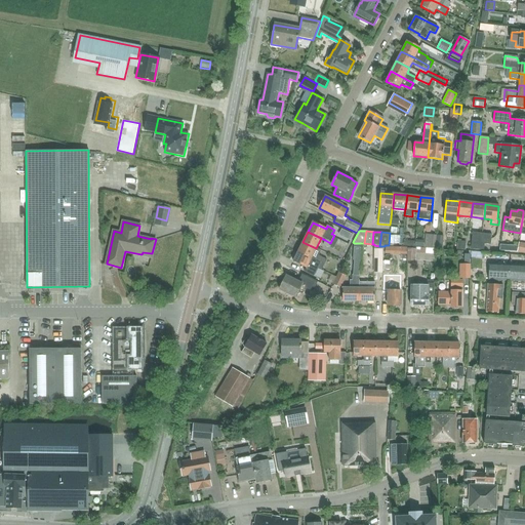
[(480,250),(482,233),(473,232),(471,249),(480,250)]
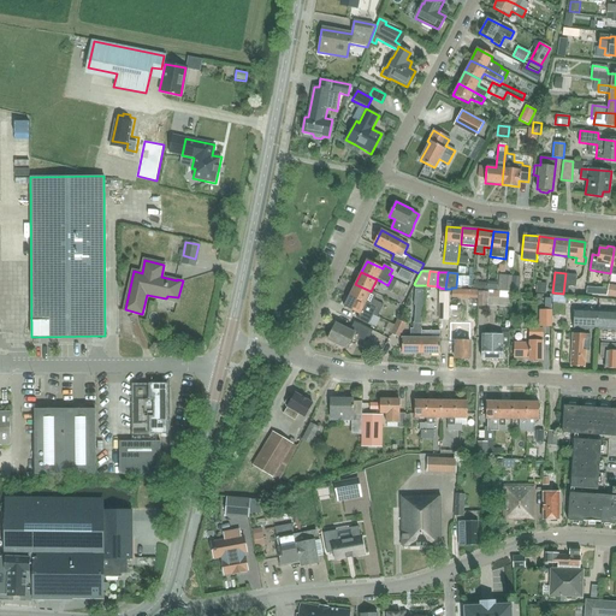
[(576,276),(566,273),(563,294),(567,294),(568,286),(575,288),(576,276)]
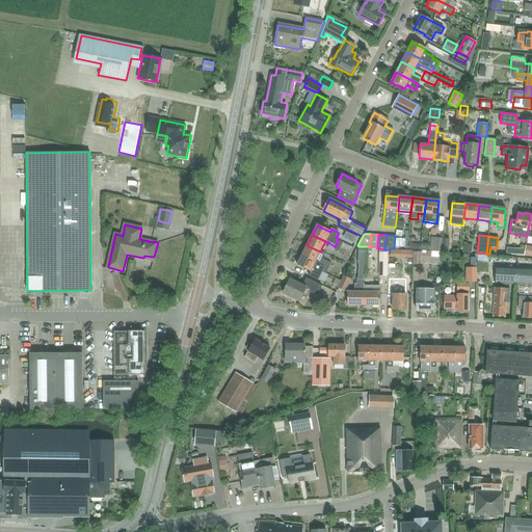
[(441,251),(442,239),(432,238),(430,250),(441,251)]
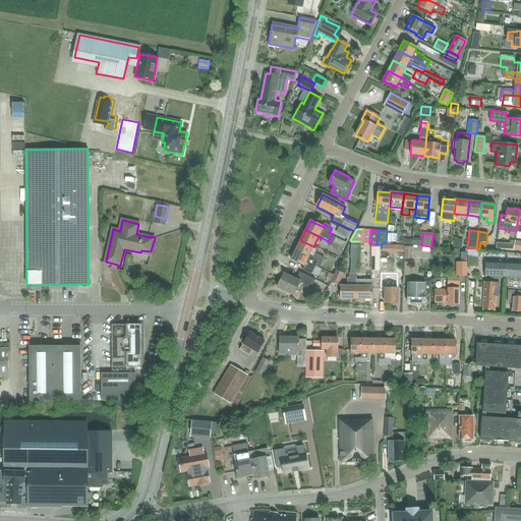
[(336,237),(331,235),(328,241),(323,238),(321,243),(326,245),(327,244),(332,246),(336,237)]
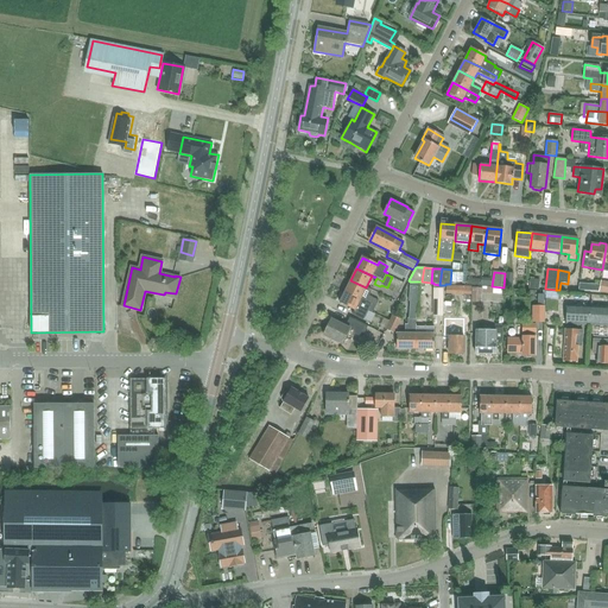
[(540,280),(530,278),(529,289),(538,290),(540,280)]
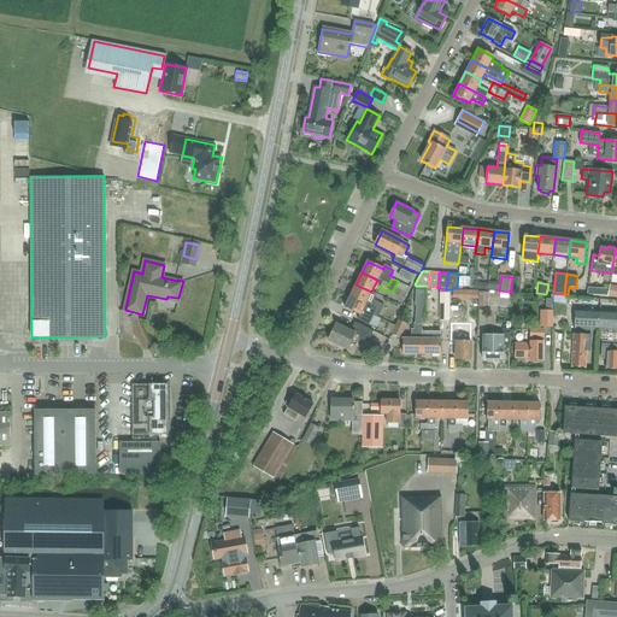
[(353,289),(348,299),(364,306),(365,305),(376,310),(374,316),(378,318),(385,305),(374,300),(377,294),(371,292),(356,285),(353,289)]
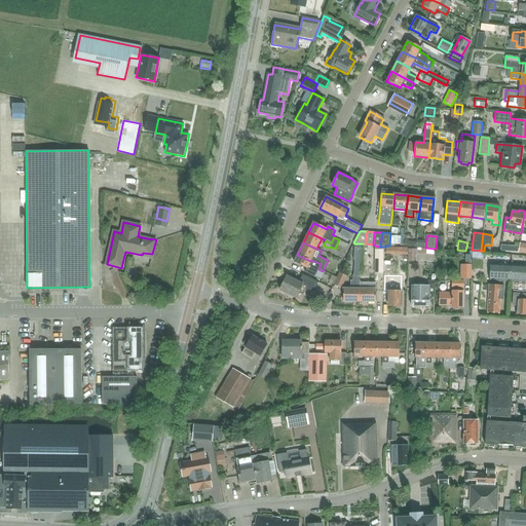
[(384,250),(385,247),(380,247),(375,246),(374,263),(383,263),(383,250),(384,250)]
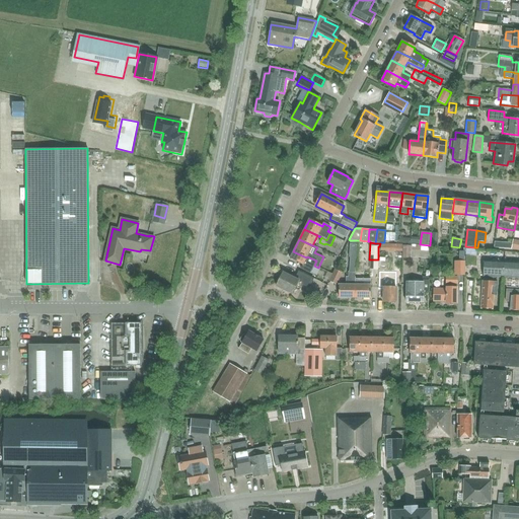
[(339,285),(339,297),(354,298),(355,277),(355,272),(357,244),(350,244),(349,257),(351,257),(350,270),(350,272),(348,272),(348,277),(346,277),(346,285),(339,285)]
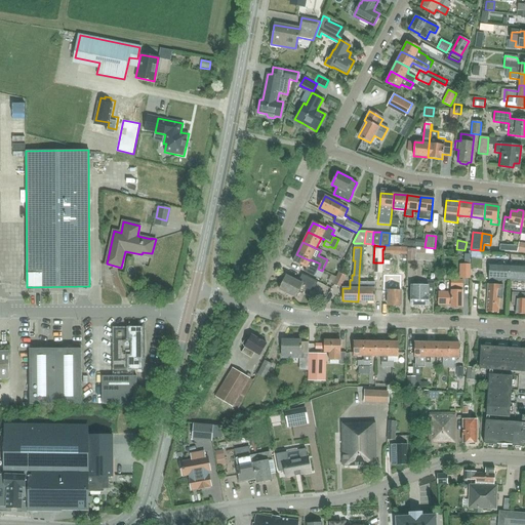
[(415,261),(415,248),(407,248),(407,261),(415,261)]
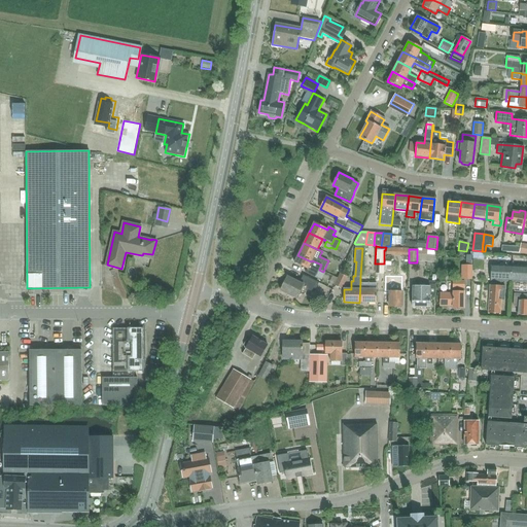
[(321,265),(312,260),(311,261),(297,255),(294,262),(307,270),(305,273),(315,278),(319,270),(321,265)]
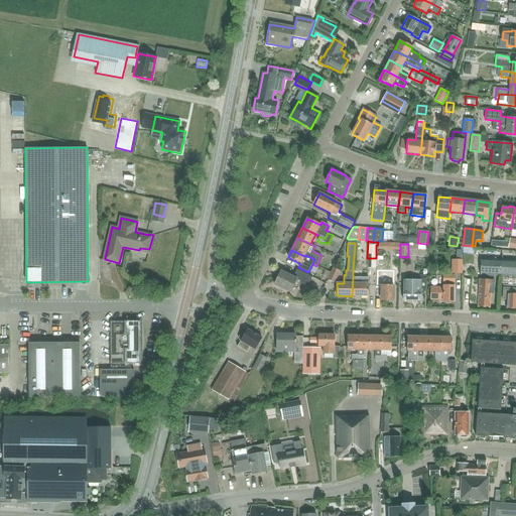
[(500,276),(501,260),(481,259),(480,274),(500,276)]
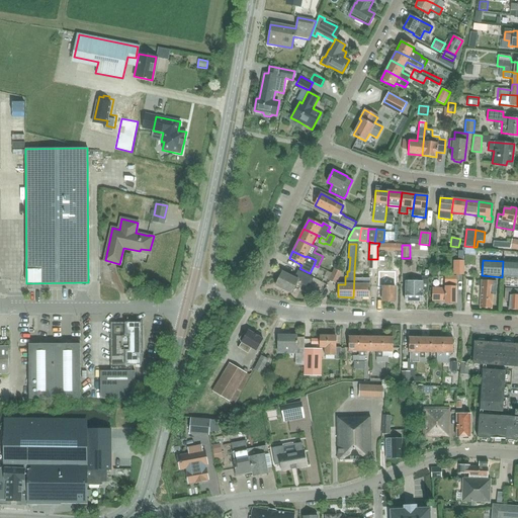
[(454,261),(454,274),(462,274),(462,261),(454,261)]
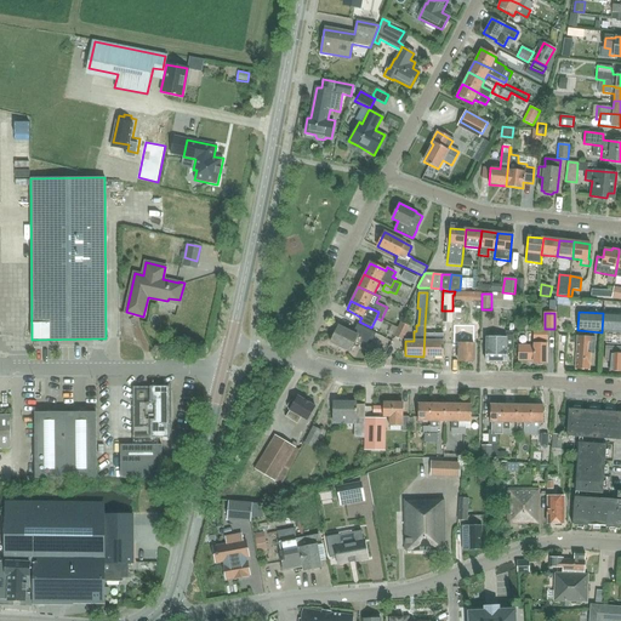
[(620,313),(603,313),(602,332),(620,332),(620,313)]
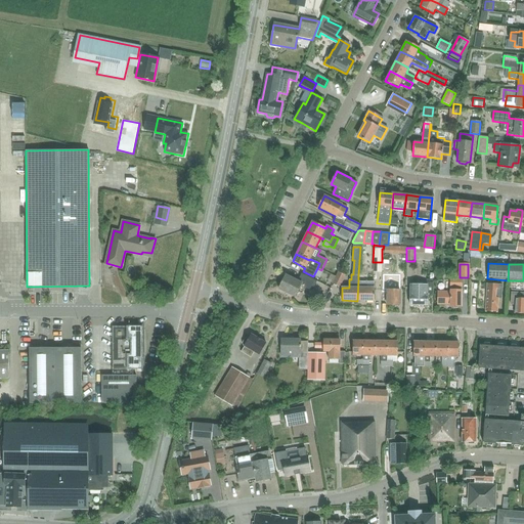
[(339,288),(345,275),(339,272),(333,285),(339,288)]
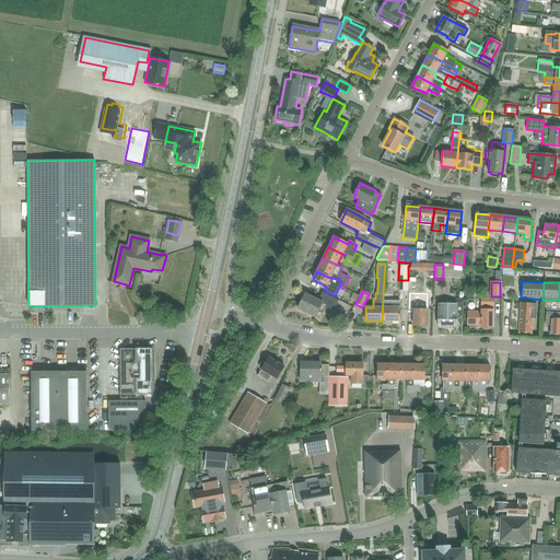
[(318,301),(305,294),(298,308),(315,317),(318,311),(323,313),(326,307),(334,311),(338,301),(323,293),(318,301)]
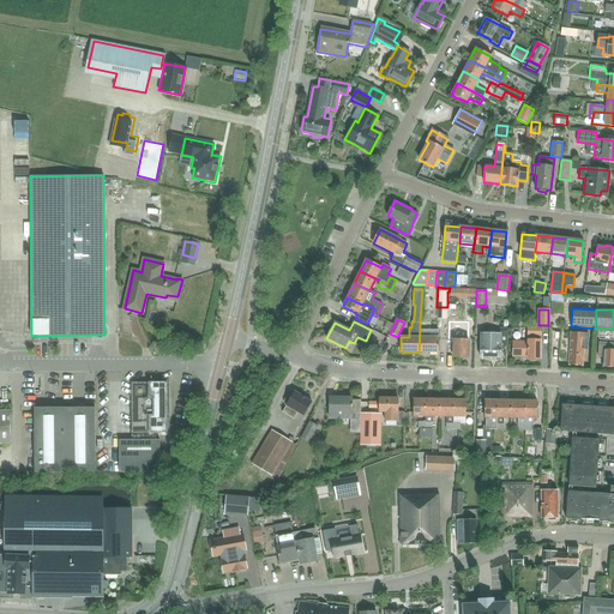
[(420,327),(419,353),(438,353),(438,337),(425,337),(425,327),(420,327)]
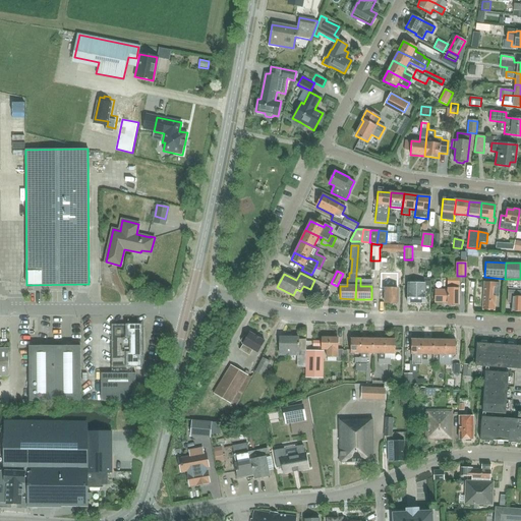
[(397,303),(397,289),(392,289),(392,278),(381,278),(380,289),(385,289),(385,303),(397,303)]
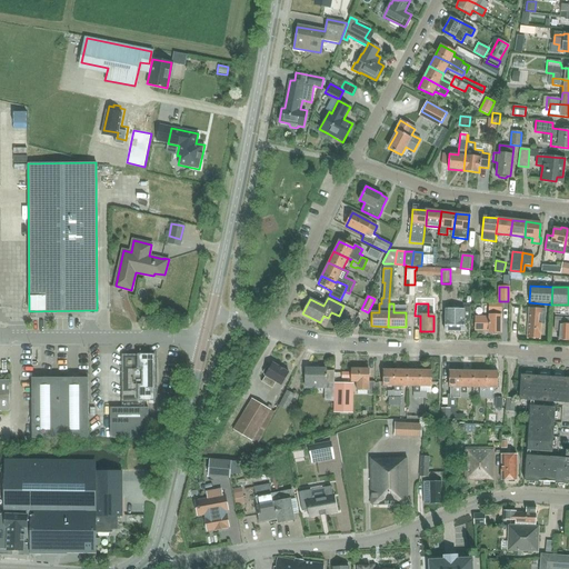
[(470,321),(470,303),(463,303),(463,310),(446,310),(445,331),(463,332),(463,321),(470,321)]
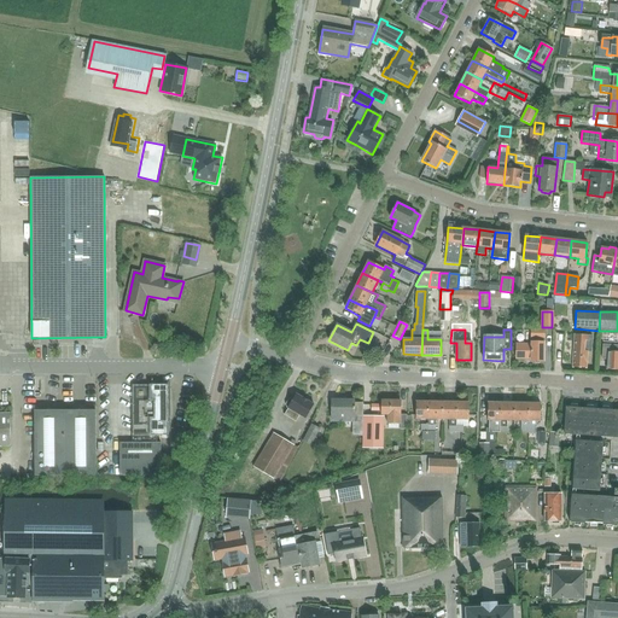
[(530,344),(516,344),(516,359),(531,359),(530,361),(543,361),(543,343),(540,343),(540,339),(543,339),(543,330),(530,330),(530,344)]
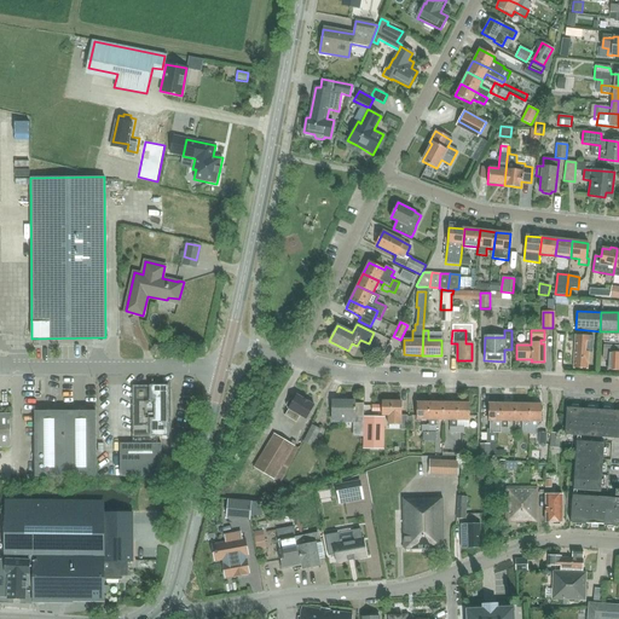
[(591,352),(593,336),(574,336),(573,369),(586,369),(588,352),(591,352)]
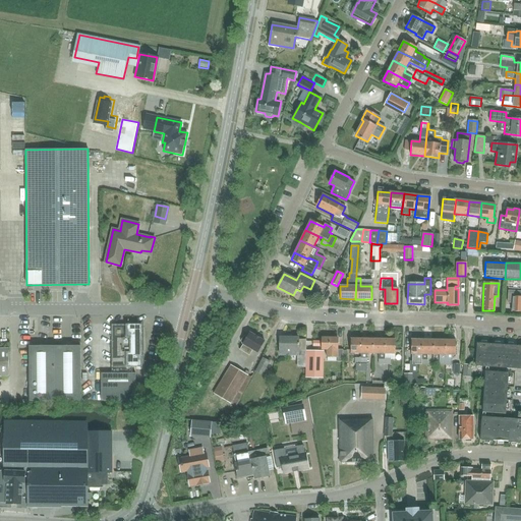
[(520,311),(520,291),(508,291),(507,303),(511,303),(511,311),(520,311)]
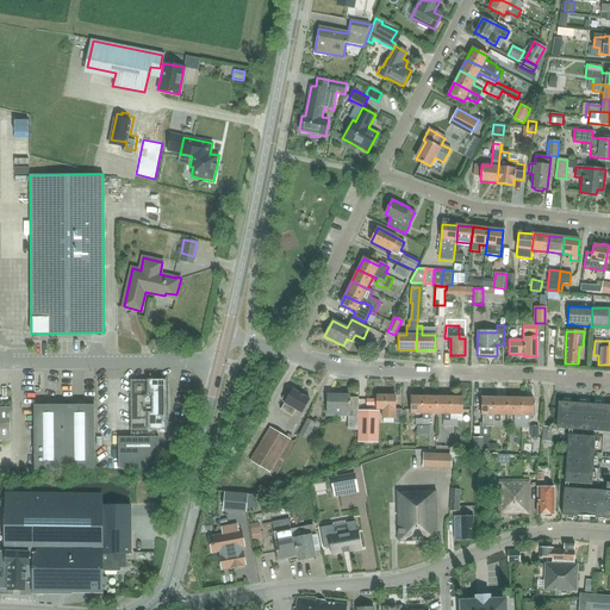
[(166,381),(162,381),(131,381),(131,437),(118,437),(118,470),(160,470),(159,429),(166,429),(166,381)]
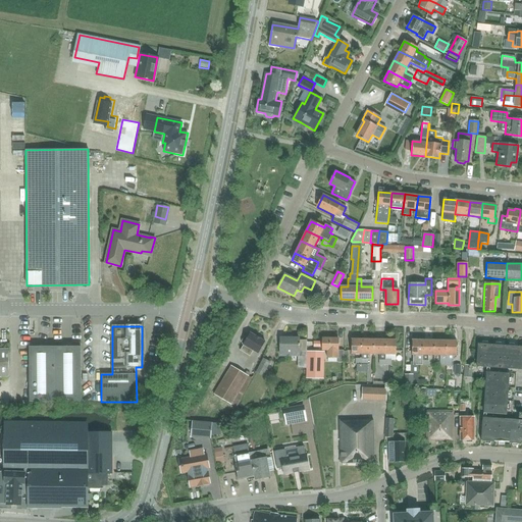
[(248,337),(247,336),(245,337),(243,341),(243,344),(244,344),(241,351),(250,356),(254,351),(258,354),(265,342),(251,332),(248,337)]
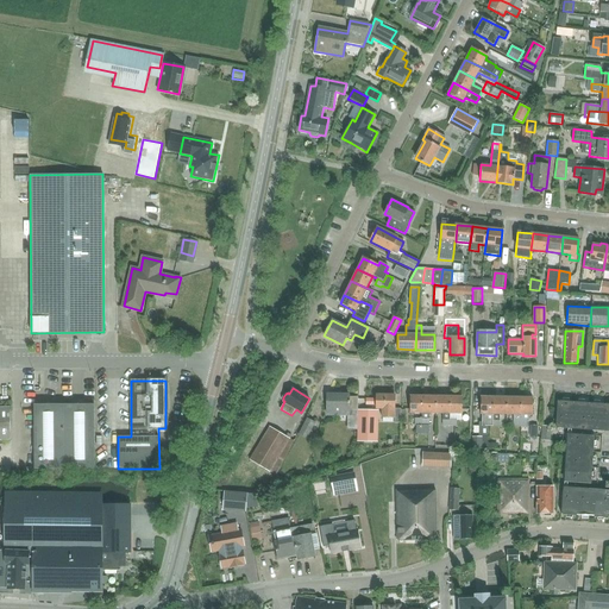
[(357,396),(349,396),(349,395),(327,394),(327,415),(347,415),(347,428),(356,429),(357,396)]
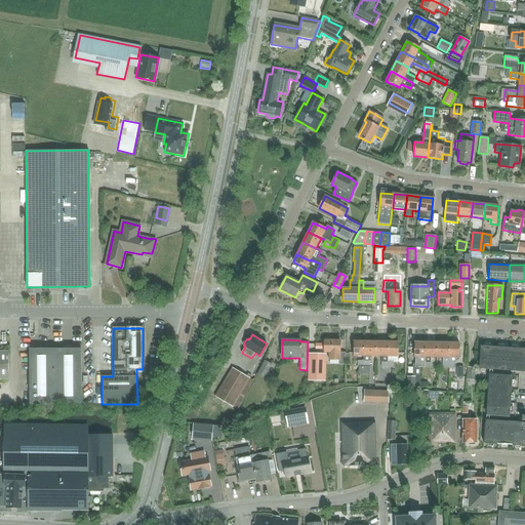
[(345,364),(346,352),(340,352),(339,340),(324,340),(324,344),(316,344),(316,349),(324,349),(324,352),(329,352),(329,359),(339,360),(339,364),(345,364)]
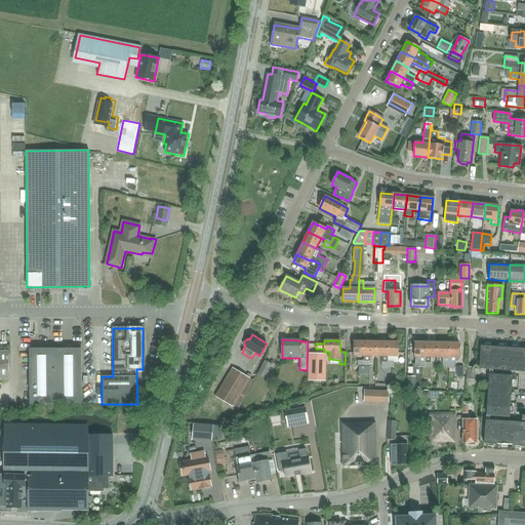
[(364,356),(365,340),(354,340),(353,356),(364,356)]
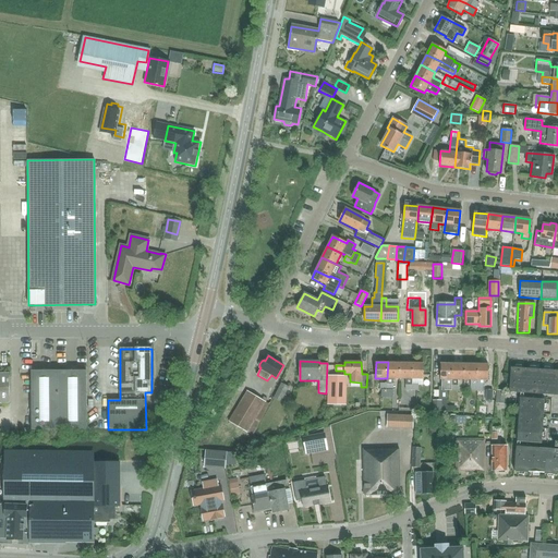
[(399,378),(399,363),(388,362),(387,378),(386,384),(387,384),(387,390),(393,390),(393,378),(399,378)]
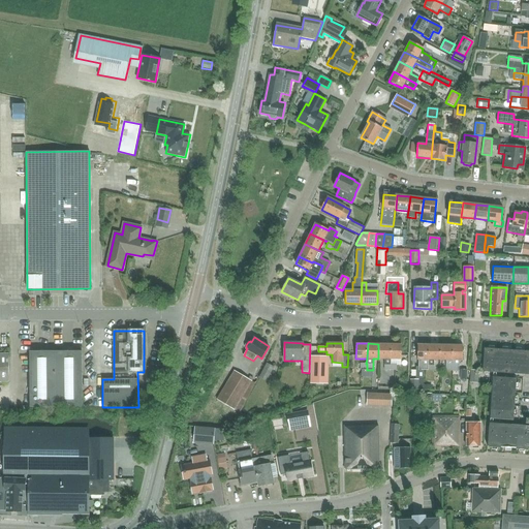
[(390,360),(390,344),(378,344),(378,359),(384,359),(383,370),(390,370),(390,364),(391,364),(391,360),(390,360)]
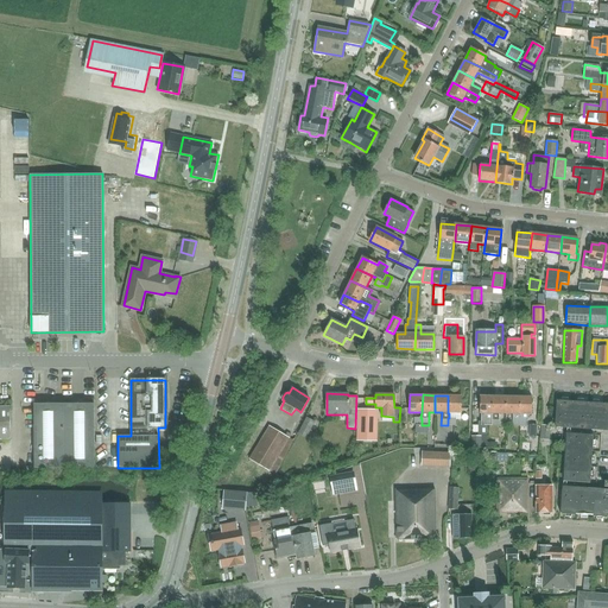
[(461,396),(448,396),(448,413),(449,413),(449,418),(456,418),(456,419),(461,420),(461,396)]
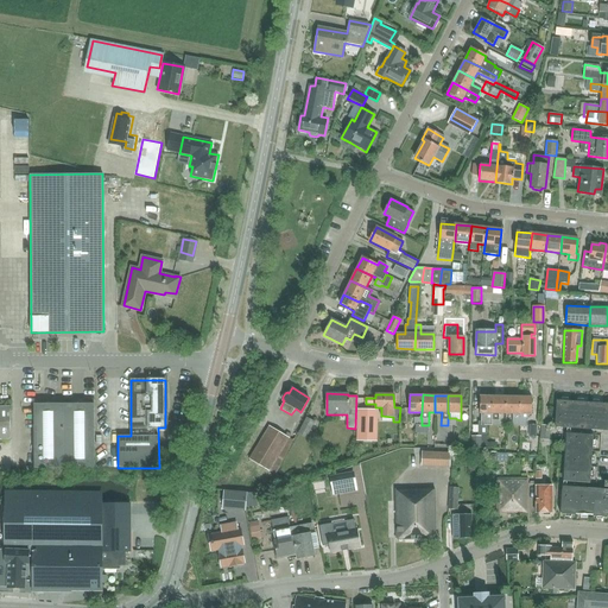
[(492,425),(493,396),(480,396),(480,413),(481,413),(481,425),(492,425)]
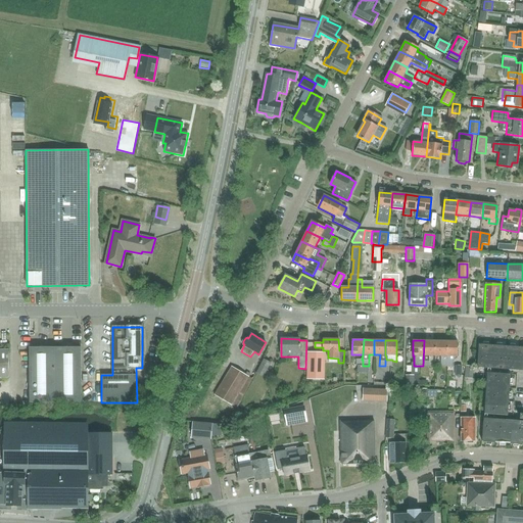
[(435,355),(435,340),(424,340),(423,366),(429,366),(429,355),(435,355)]
